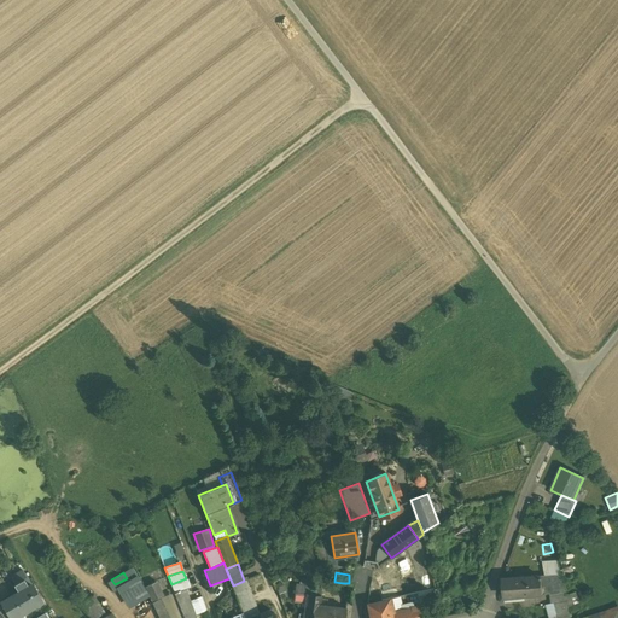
[(560,575),(540,577),(541,594),(547,594),(547,593),(549,593),(565,590),(560,575)]
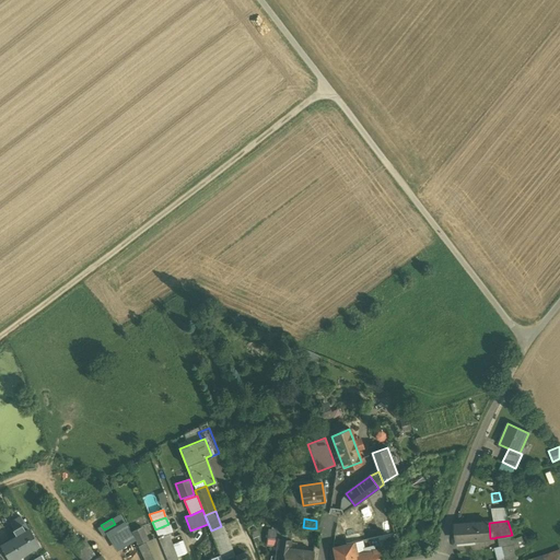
[(125,522),(106,533),(117,551),(136,540),(125,522)]
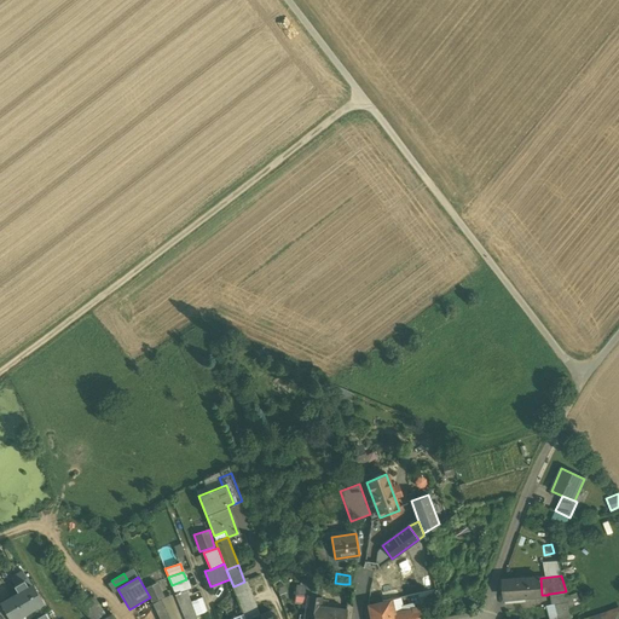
[(541,577),(503,579),(505,603),(524,601),(522,596),(542,595),(541,578),(541,577)]
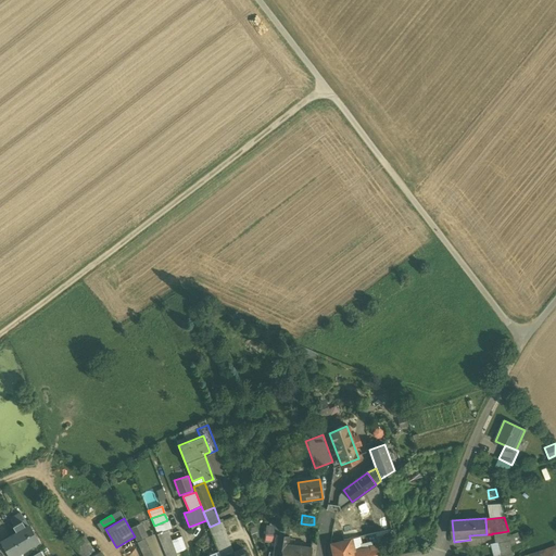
[(167,520),(154,526),(156,533),(162,531),(172,528),(168,520),(167,520)]
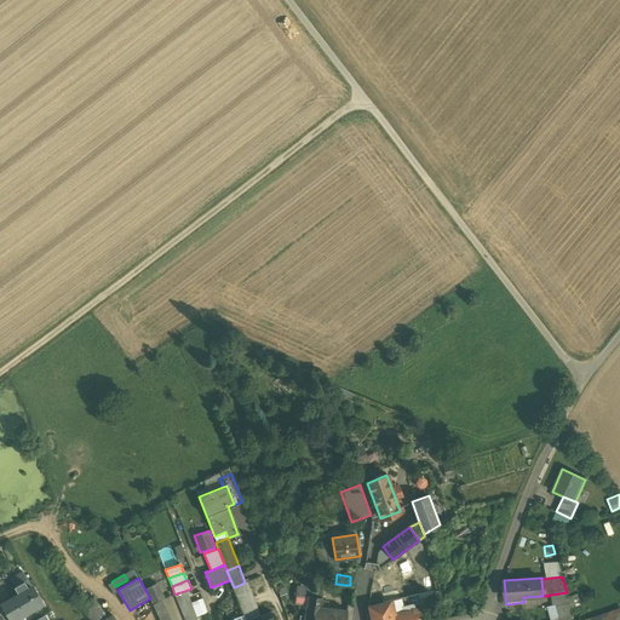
[(24,581),(15,587),(19,596),(3,607),(10,619),(15,619),(42,603),(34,589),(30,590),(24,581)]
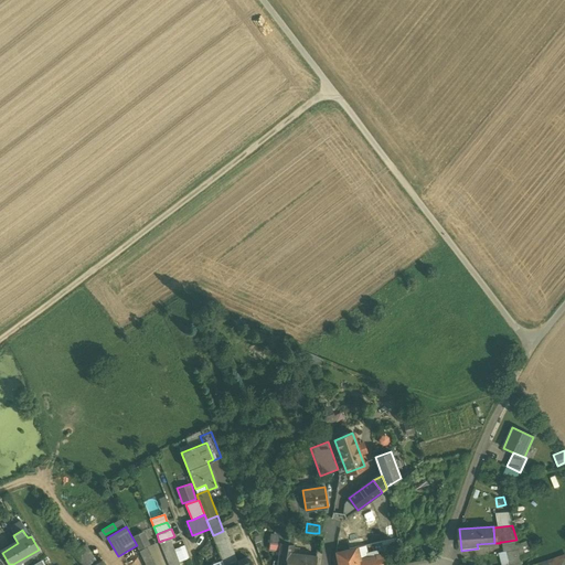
[(132,536),(139,548),(150,544),(144,531),(132,536)]
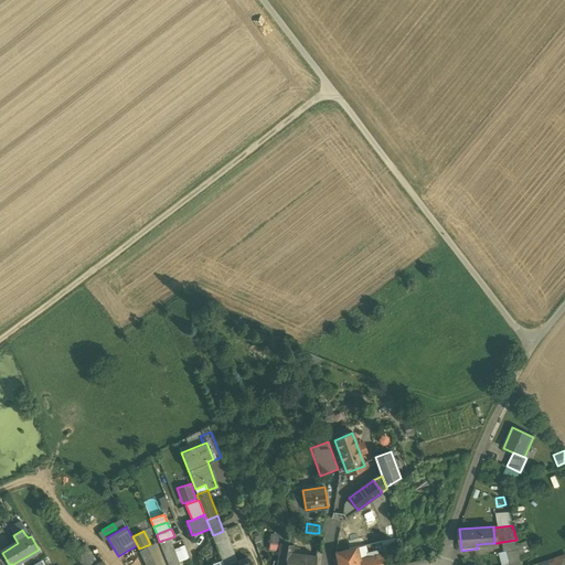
[(223,531),(213,535),(219,550),(221,556),(233,552),(225,531),(223,531)]
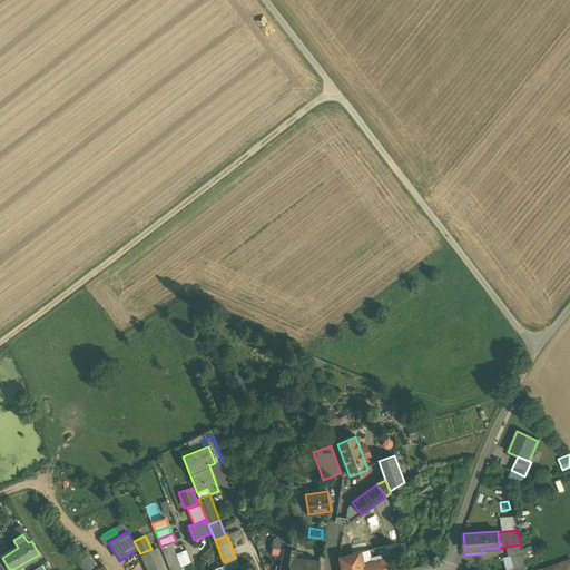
[(274,541),(272,554),(283,556),(283,548),(296,550),(297,544),(274,541)]
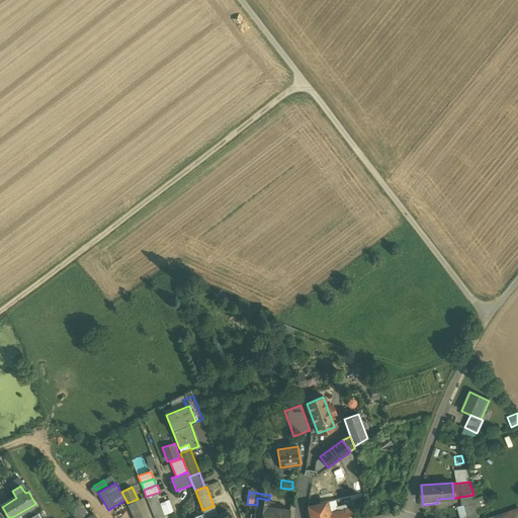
[(151,495),(146,497),(151,509),(160,508),(157,502),(154,503),(151,495)]
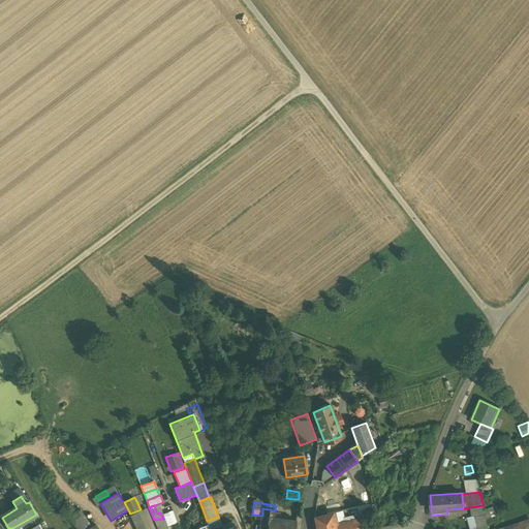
[(484,505),(470,507),(472,517),(477,516),(486,515),(485,509),(484,505)]
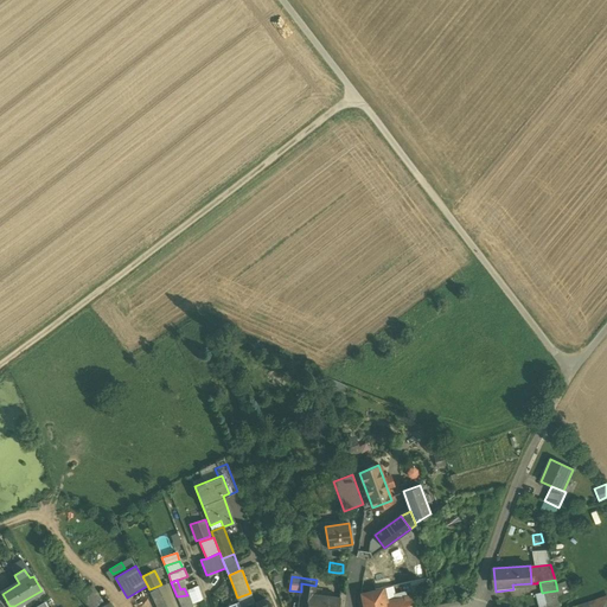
[(566,582),(556,585),(557,590),(560,601),(569,598),(566,582)]
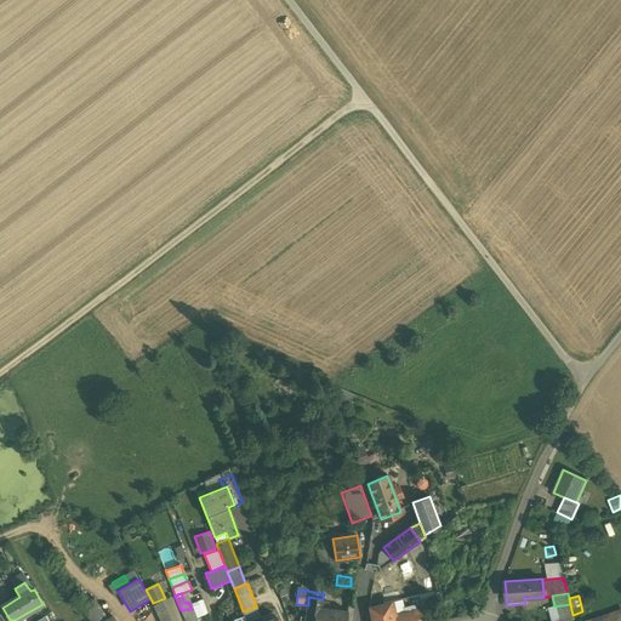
[(323,599),(308,597),(308,605),(305,620),(319,620),(322,608),(323,599)]
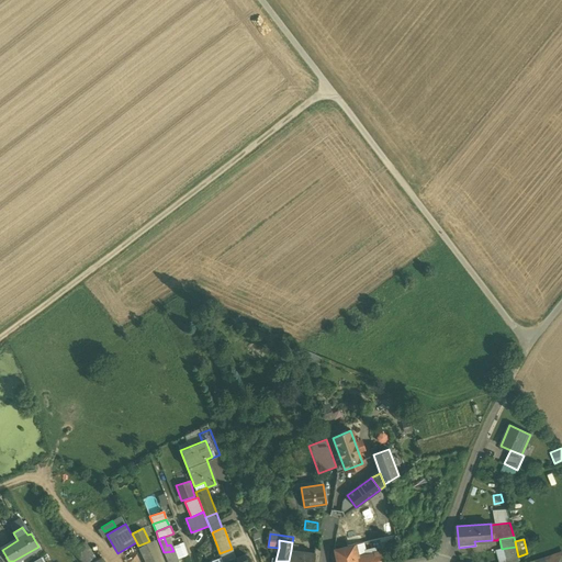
[(81,561),(91,561),(97,560),(85,542),(72,548),(81,561)]
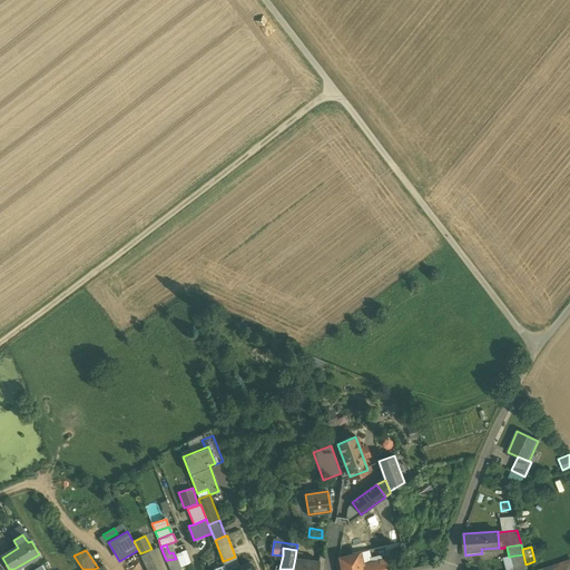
[(157,569),(148,552),(140,556),(147,569),(157,569)]
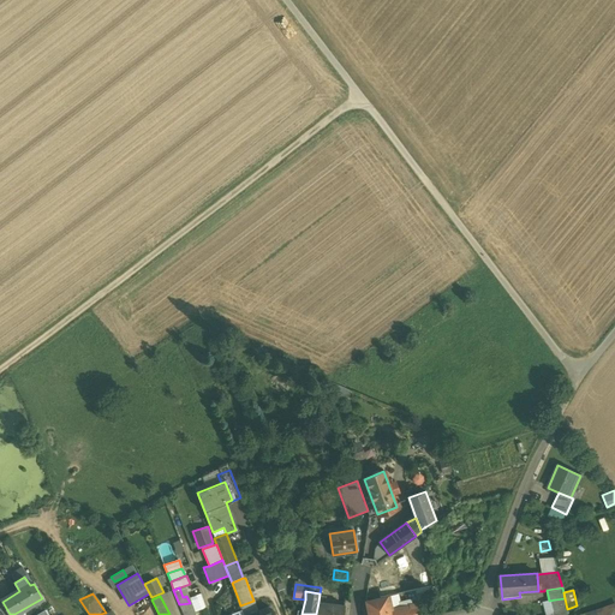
[(387,597),(365,601),(368,614),(390,614),(389,611),(387,597)]
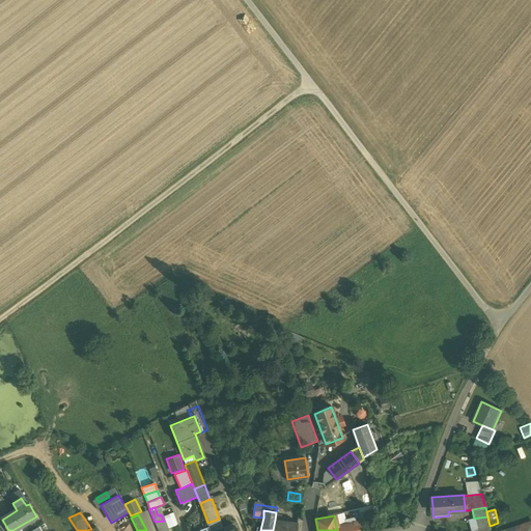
[(487,516),(479,518),(481,528),(482,530),(487,530),(491,530),(490,526),(487,516)]
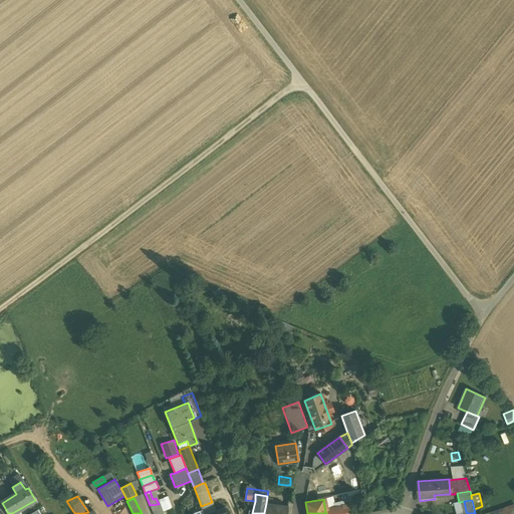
[(212,502),(201,506),(203,512),(203,513),(215,513),(216,513),(212,502)]
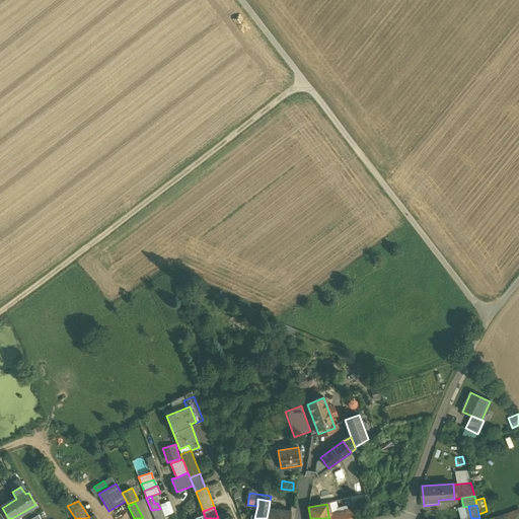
[(289,518),(291,511),(269,508),(267,518),(289,518)]
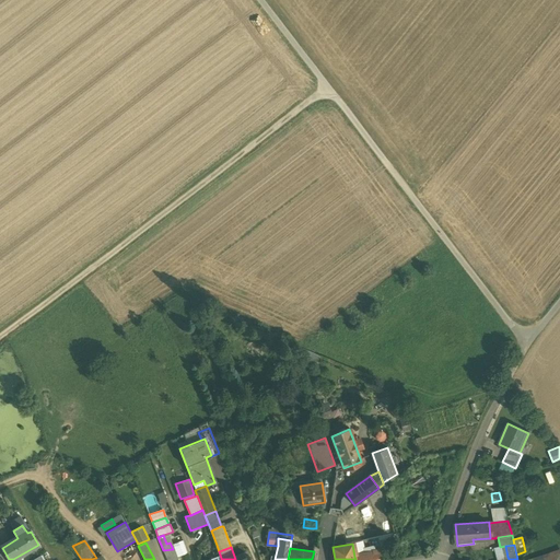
[(177,559),(175,557),(173,549),(163,550),(166,559),(177,559)]
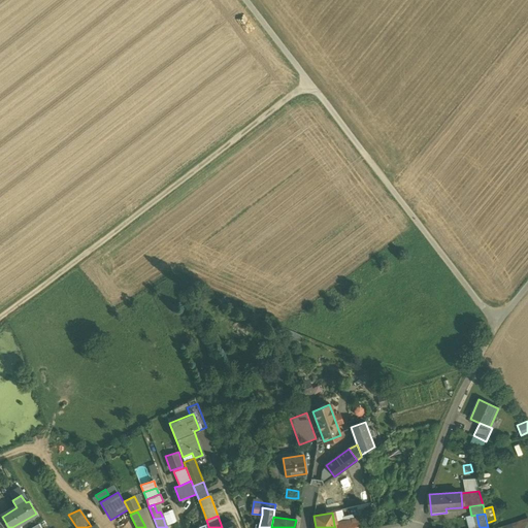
[(527,527),(527,519),(501,527),(527,527)]
